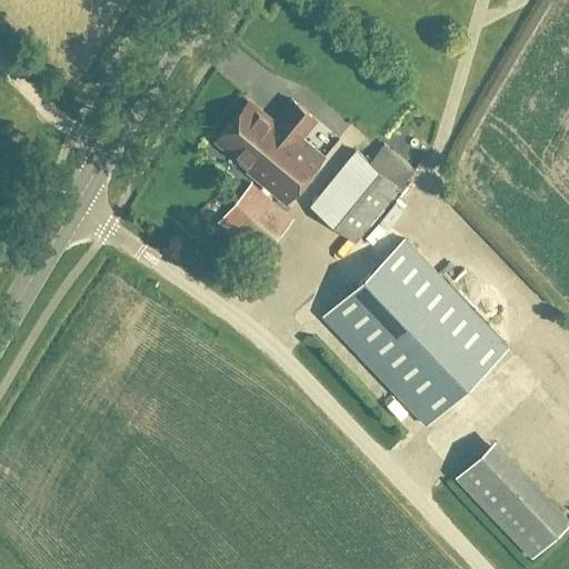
[(297,143),(301,138),(316,121),(291,100),(272,123),(297,143)]
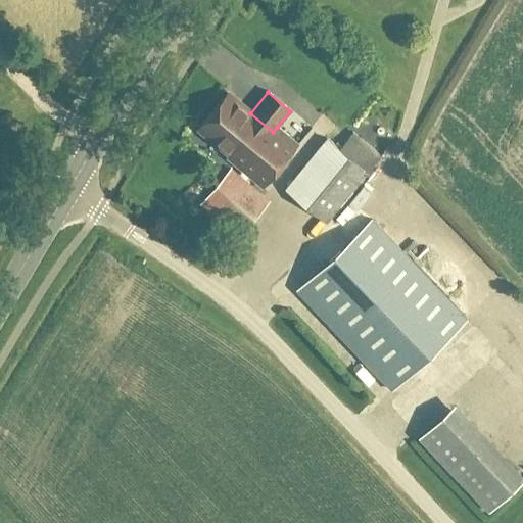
[(273,132),(250,113),(228,94),(199,129),(230,154),(227,158),(263,188),(298,145),(277,127),(273,132)]
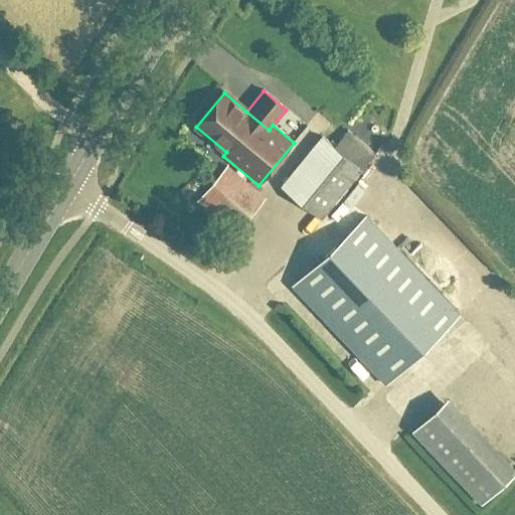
[(363,170),(377,154),(349,132),(335,147),(322,137),(281,187),(322,222),(364,171),(363,170)]
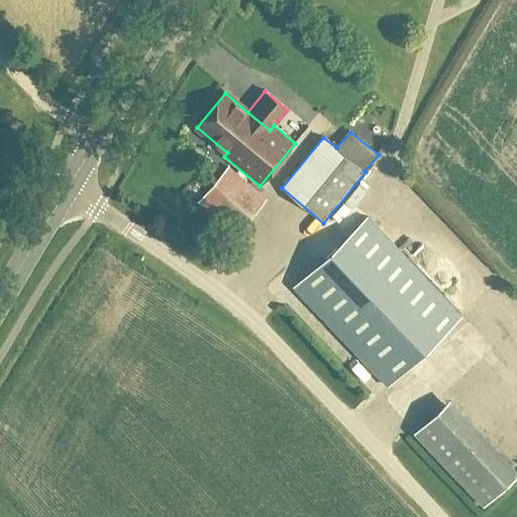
[(236,237),(269,199),(230,167),(198,204),(236,237)]
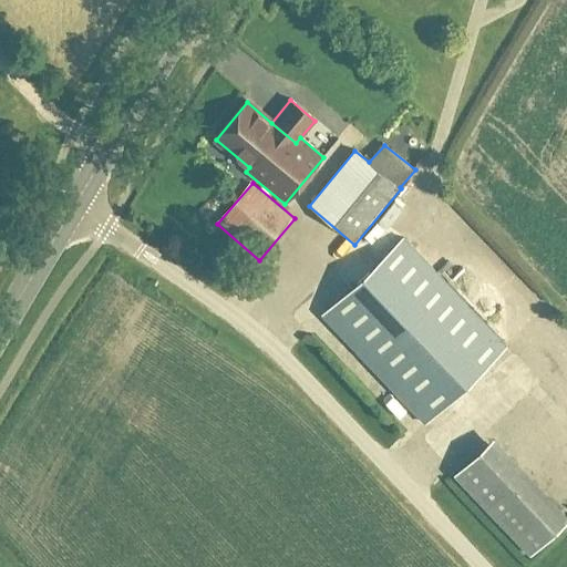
[(425,425),(507,348),(404,239),(323,317),(425,425)]
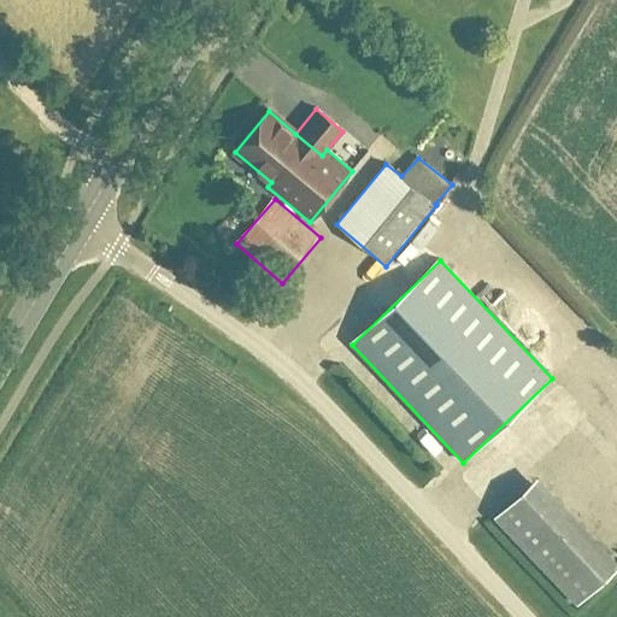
[(571,324),(563,331),(579,350),(587,341),(571,324)]
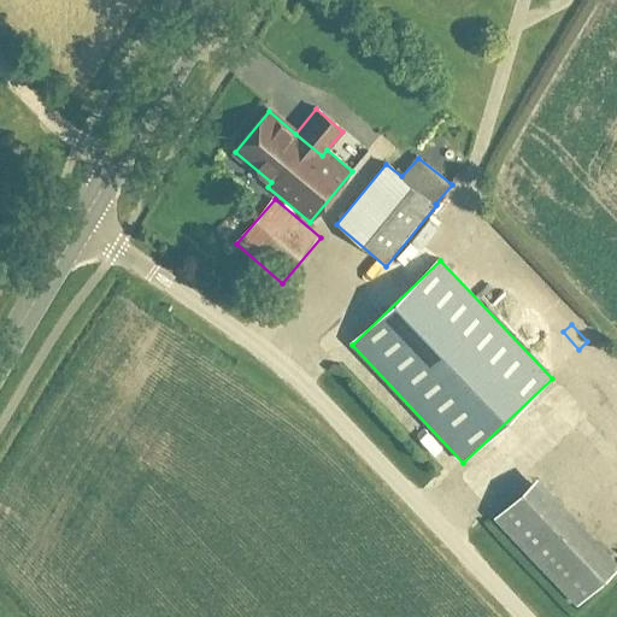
[(612,571),(529,483),(494,517),(577,605),(612,571)]
